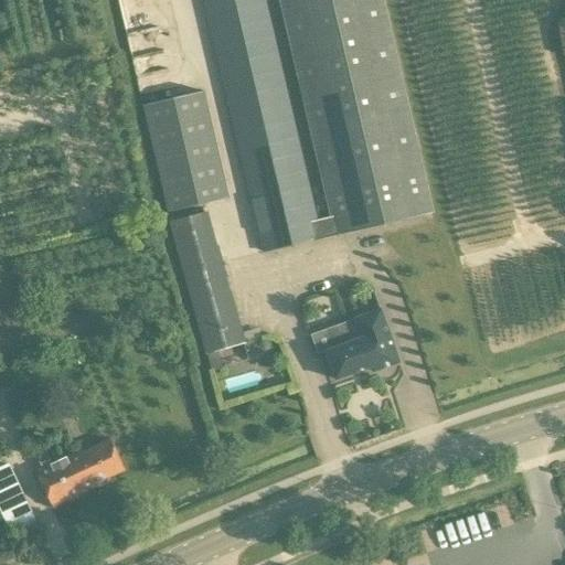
[(202,0),(262,253),(433,212),(383,0),(280,0),(332,216),(317,220),(265,0),(202,0)]
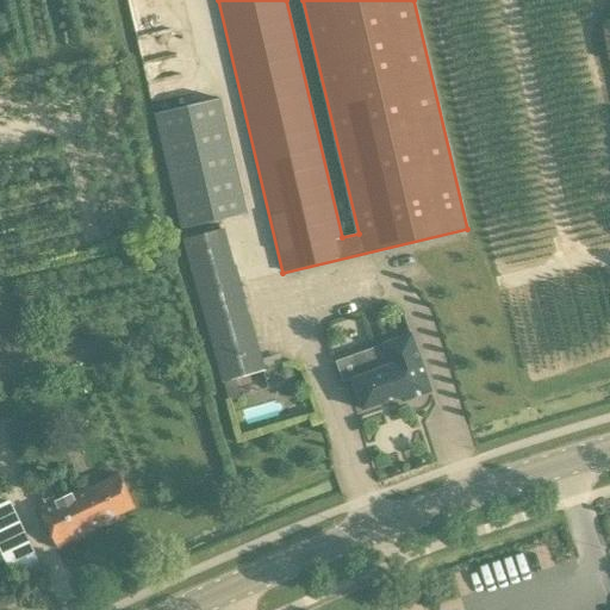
[(154,113),(180,228),(246,213),(219,98),(154,113)]
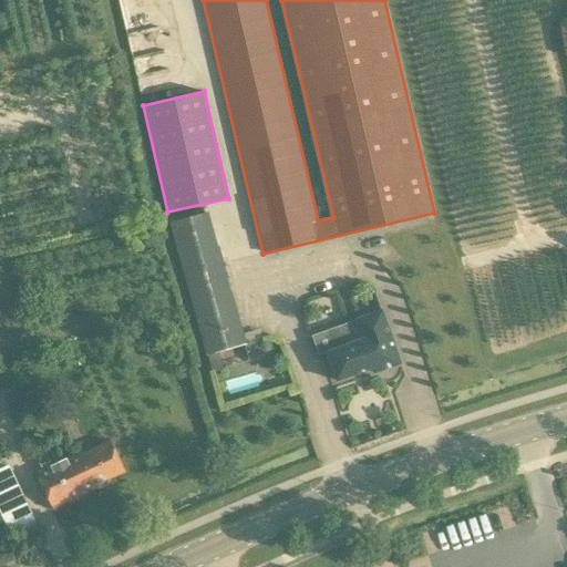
[(208,212),(169,224),(168,224),(206,358),(246,343),(208,212)]
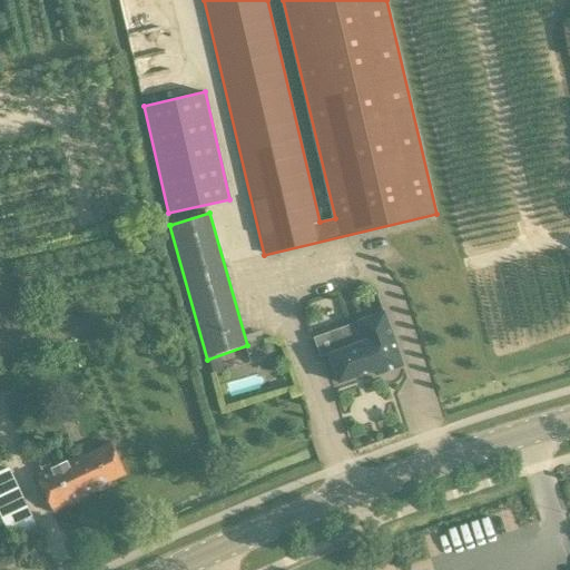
[(374,371),(376,375),(402,366),(384,312),(356,321),(334,330),(341,349),(328,353),(338,382),(374,371)]
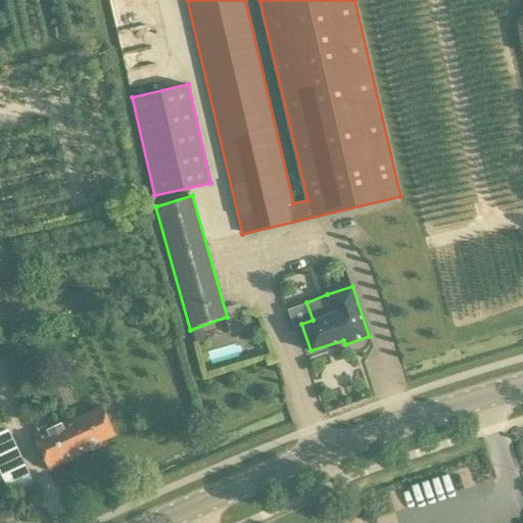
[(100,407),(75,419),(74,418),(33,437),(48,470),(89,449),(88,447),(113,435),(100,407)]
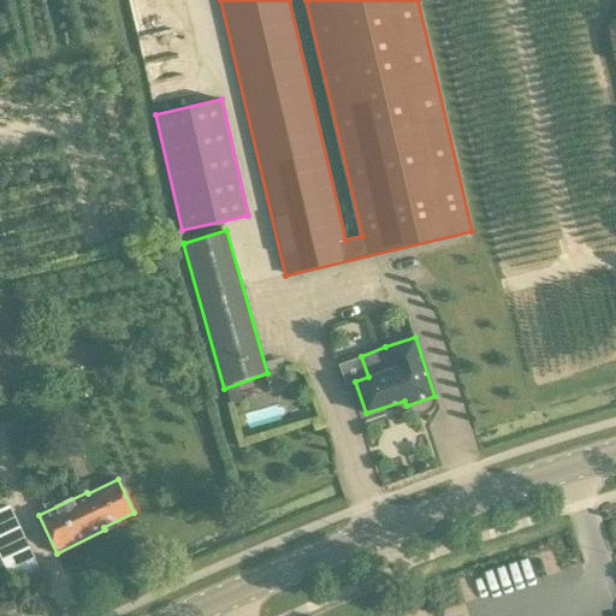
[(0,540),(21,531),(9,505),(0,508),(0,540)]
